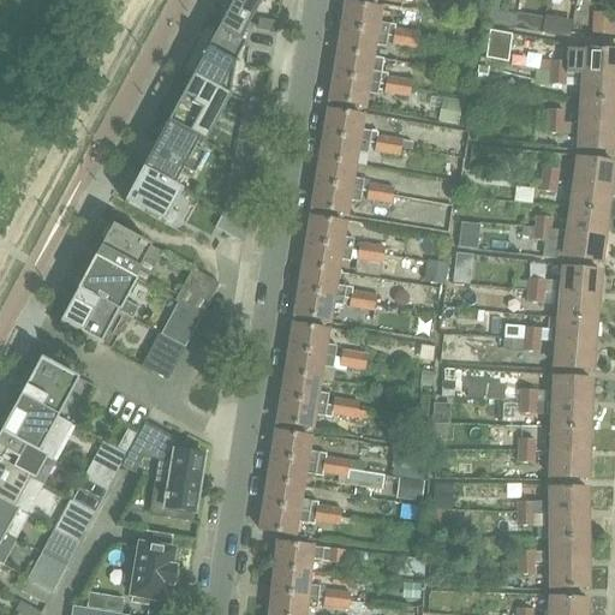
[(232,0),(218,29),(239,41),(261,0),(232,0)]
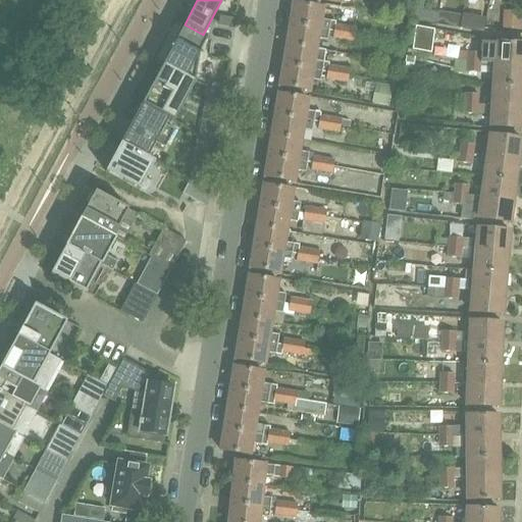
[(424,0),(421,0),(415,0),(413,18),(435,21),(437,12),(423,10),(424,0)]
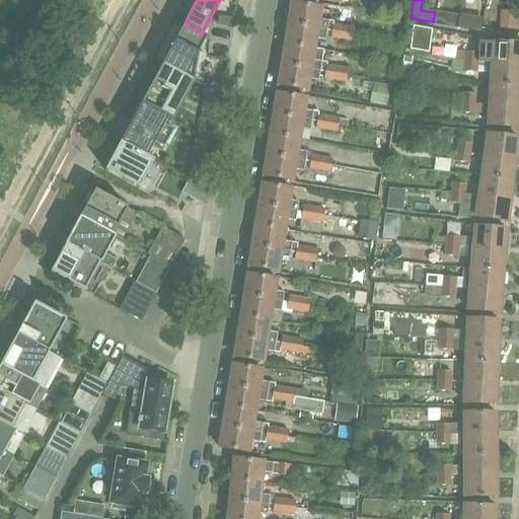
[(320,8),(311,7),(291,3),(288,23),(327,30),(331,30),(331,25),(332,21),(319,19),(320,8)]
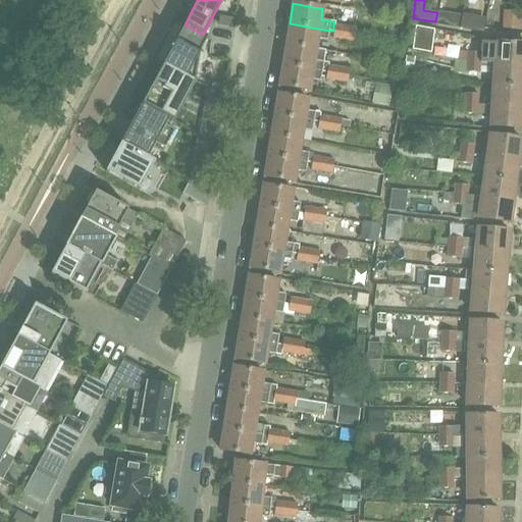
[(521,11),(503,10),(502,29),(521,30),(521,11)]
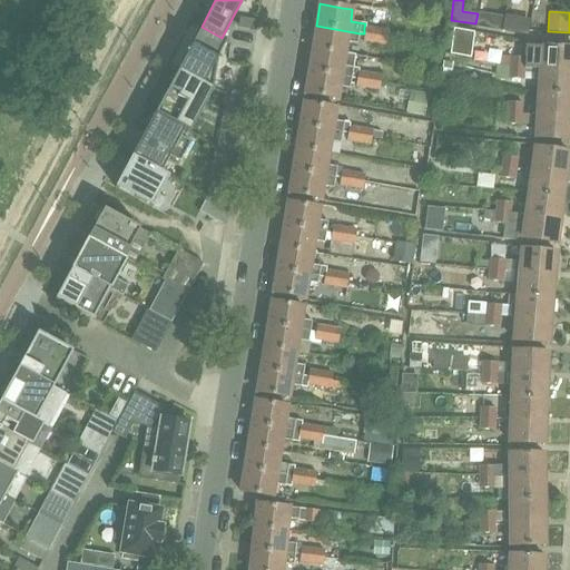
[(504,17),(479,12),(475,27),(501,31),(504,17)]
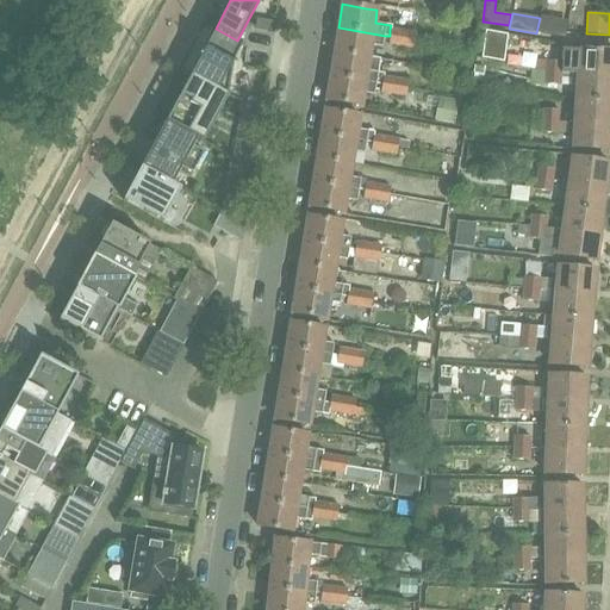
[(540,18),(536,33),(553,37),(556,19),(540,16),(540,18)]
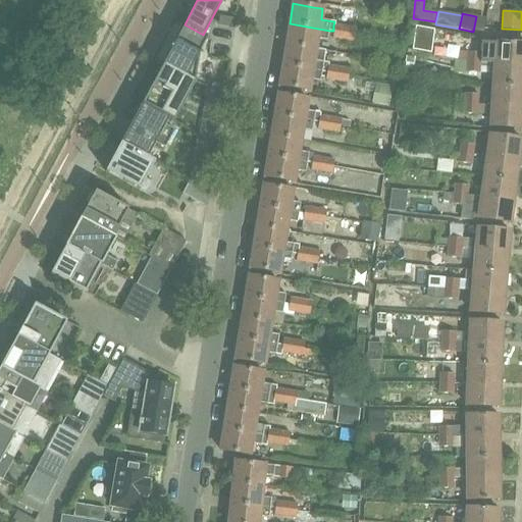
[(219,14),(217,24),(232,27),(235,16),(219,14)]
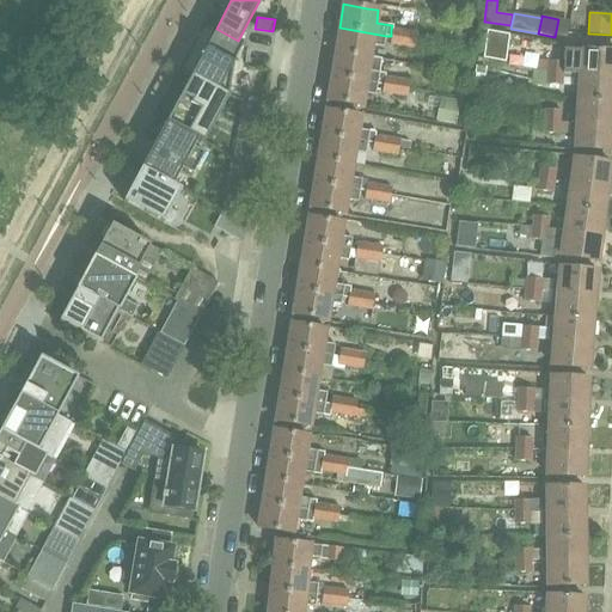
[(340,28),(335,53),(371,57),(372,46),(384,47),(386,36),(340,28)]
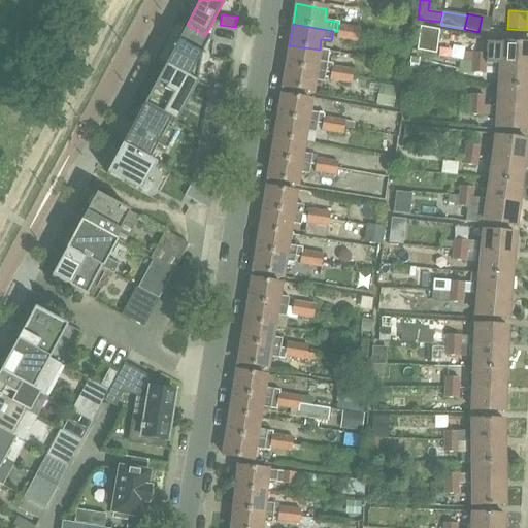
[(187,25),(165,65),(197,83),(202,53),(209,38),(205,35),(187,25)]
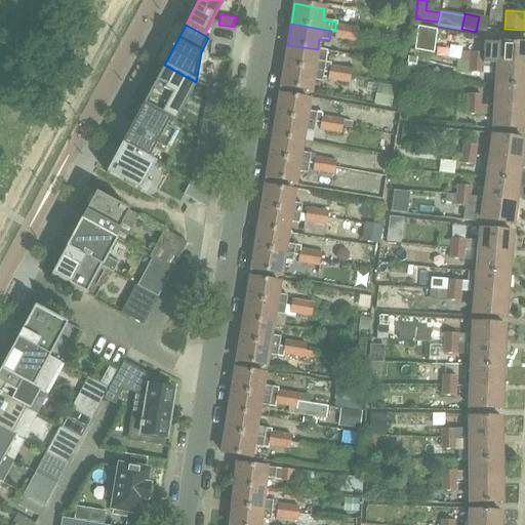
[(345,41),(347,28),(335,26),(335,31),(333,39),(345,41)]
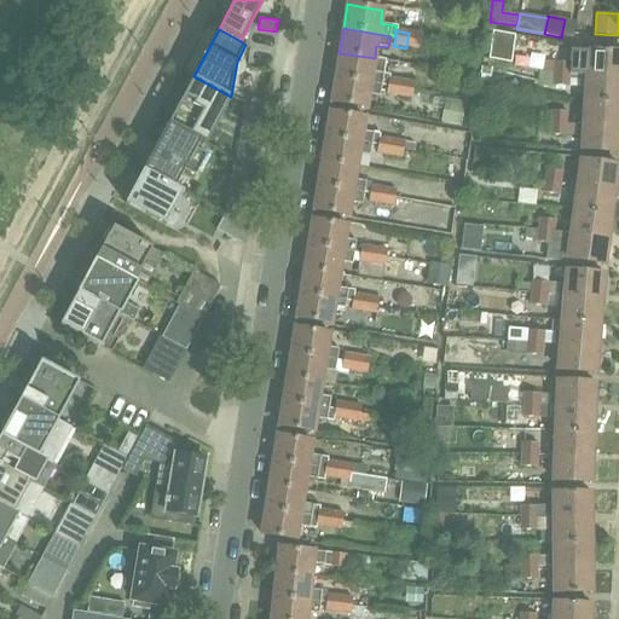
[(491,32),(487,58),(510,62),(514,34),(493,32),(491,32)]
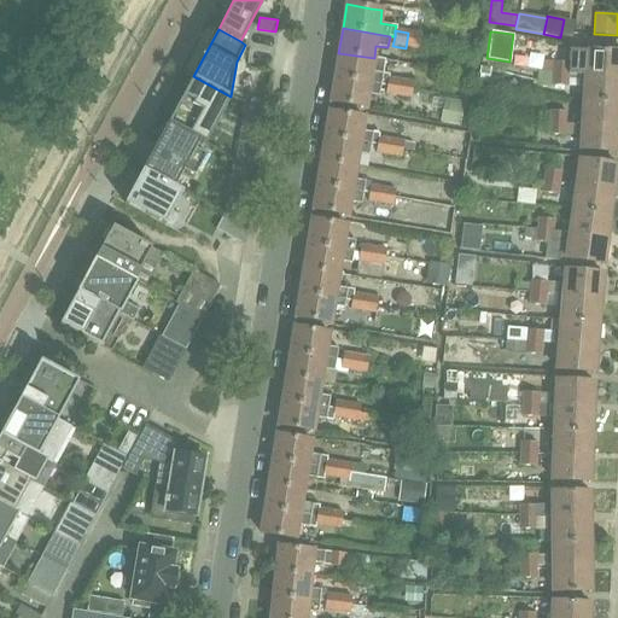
[(421,34),(408,33),(406,48),(419,51),(421,34)]
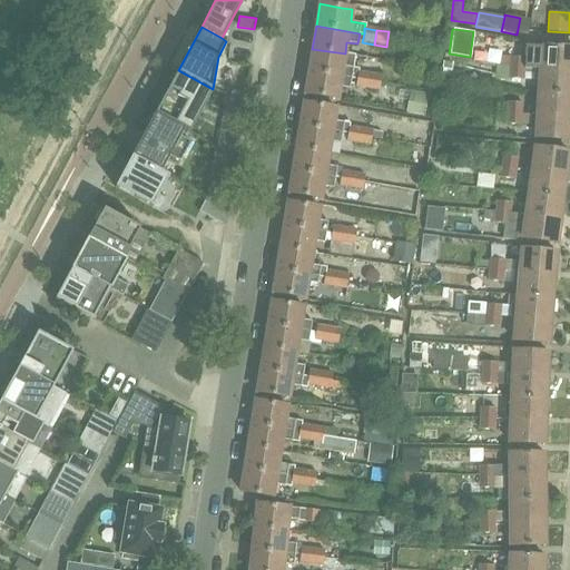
[(524,67),(534,68),(569,69),(569,47),(529,45),(529,46),(524,45),(523,58),(526,58),(524,67)]
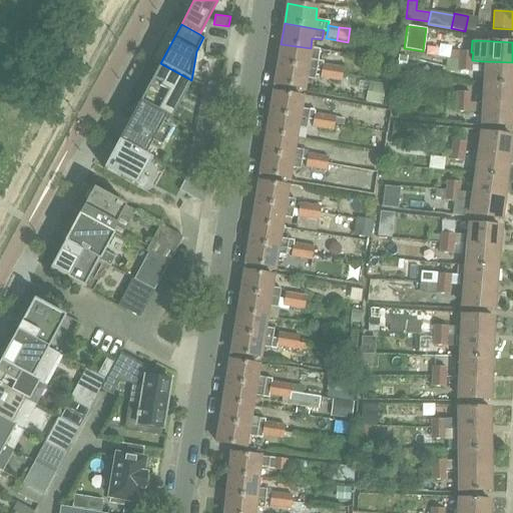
[(281,44),(278,64),(317,70),(321,70),(322,64),(322,62),(318,61),(320,50),(311,48),(281,44)]
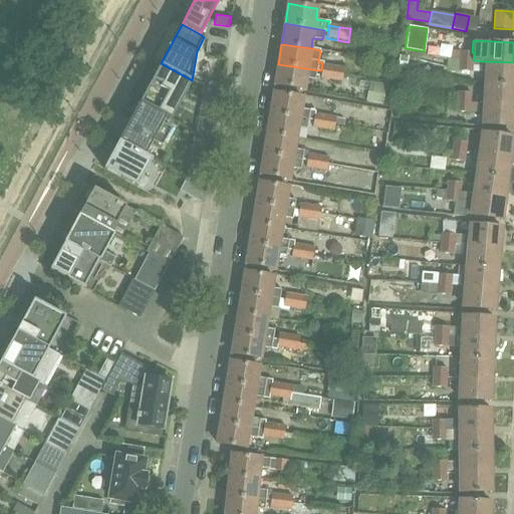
[(459,51),(458,61),(473,62),(473,60),(474,52),(472,52),(459,51)]
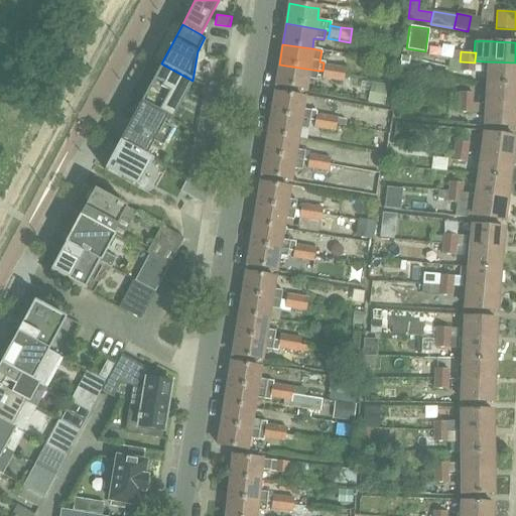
[(400,55),(399,70),(401,70),(408,71),(410,56),(400,55)]
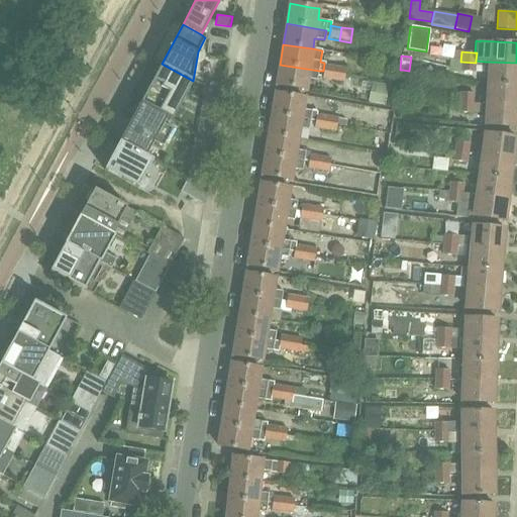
[(475,73),(476,63),(460,62),(459,71),(475,73)]
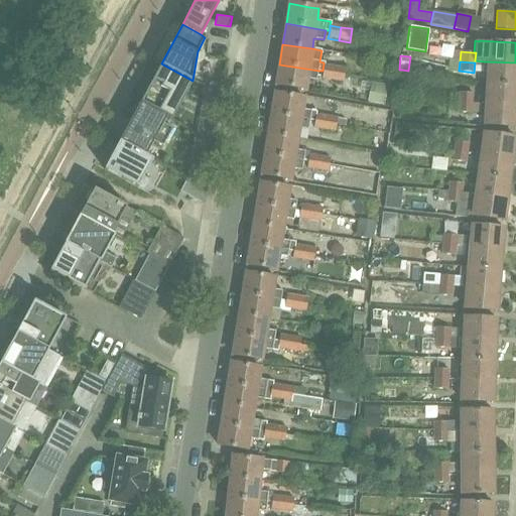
[(488,72),(487,82),(515,84),(515,62),(484,61),(483,71),(488,72)]
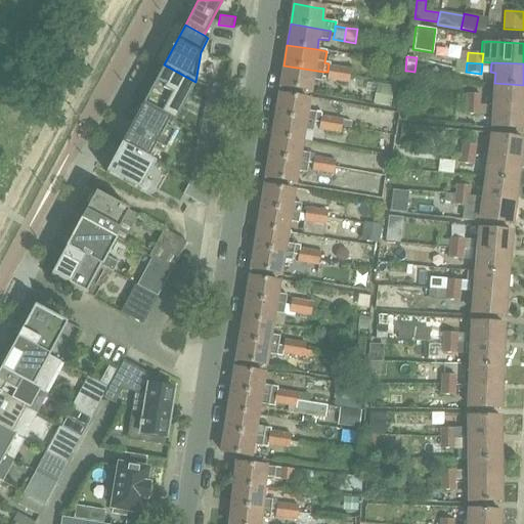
[(164,64),(142,104),(169,119),(175,122),(195,82),(164,64)]
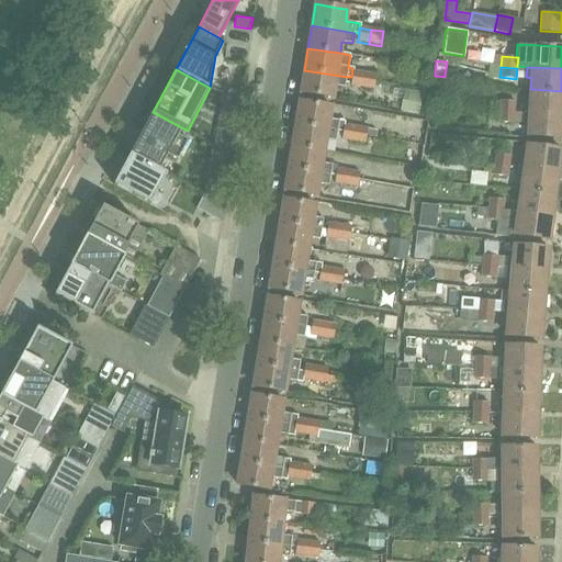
[(304,70),(301,93),(333,98),(335,86),(345,87),(347,77),(304,70)]
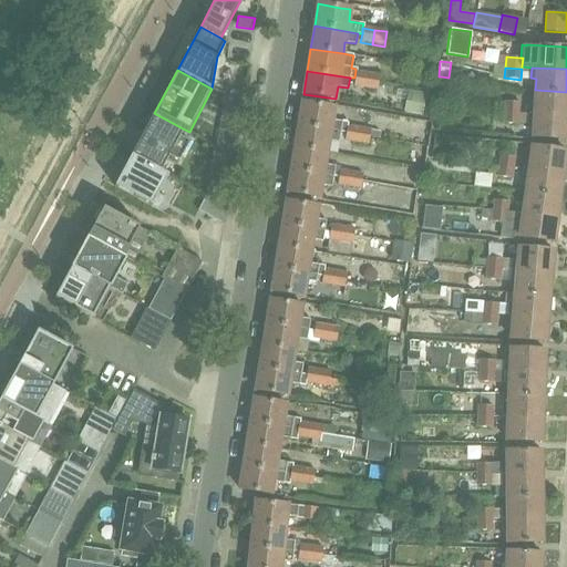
[(364,89),(368,73),(356,71),(354,78),(353,86),(364,89)]
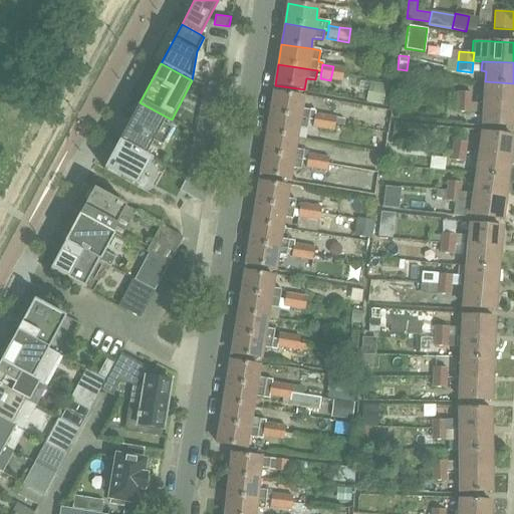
[(333,66),(330,80),(341,82),(343,68),(333,66)]
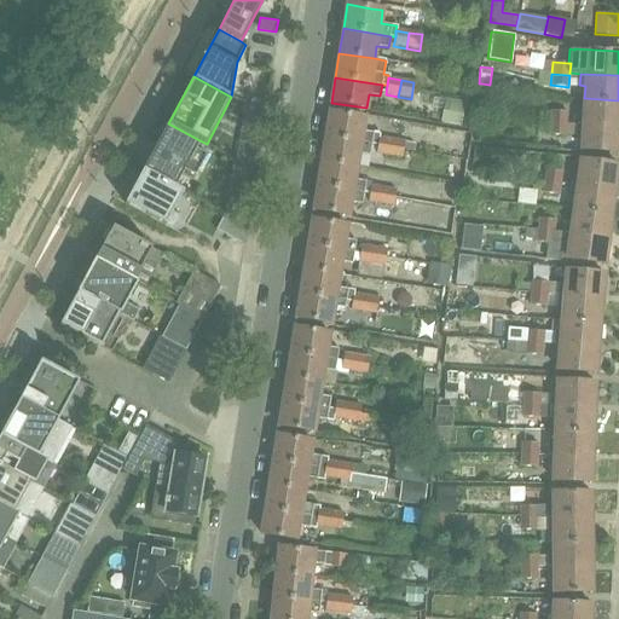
[(578,113),(577,123),(618,126),(618,100),(584,98),(583,111),(578,111),(578,113)]
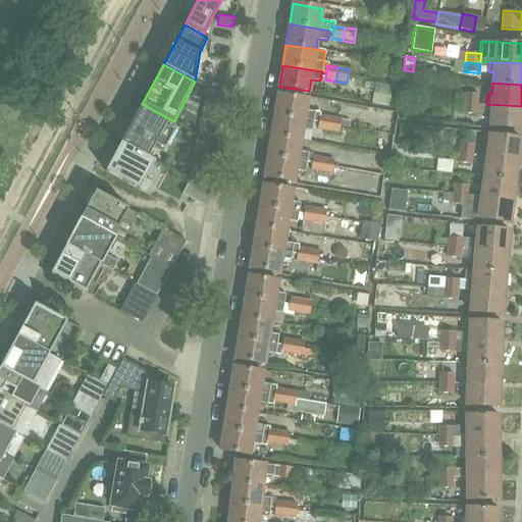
[(375,84),(372,103),(388,106),(393,86),(375,84)]
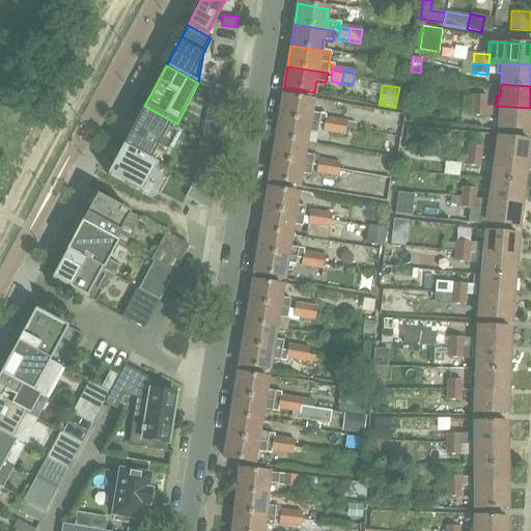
[(213,89),(205,136),(221,139),(228,91),(213,89)]
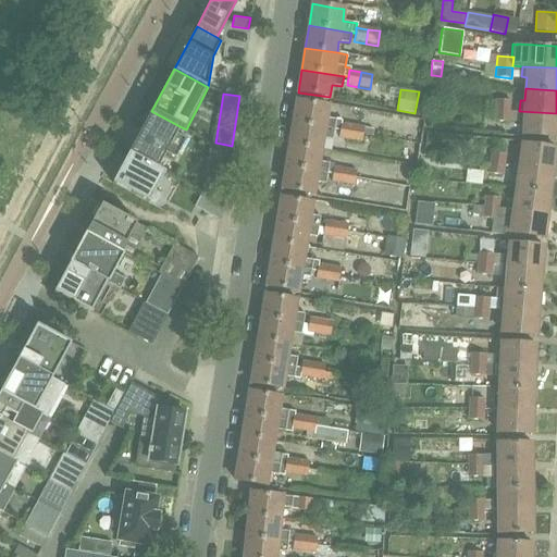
[(510,111),(510,100),(494,99),(494,110),(510,111)]
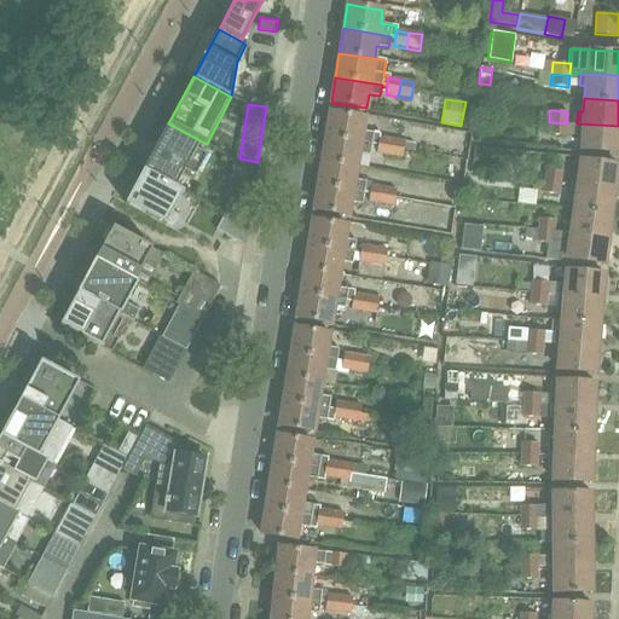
[(325,137),(372,144),(377,144),(379,136),(379,133),(363,131),(365,117),(330,111),(325,137)]
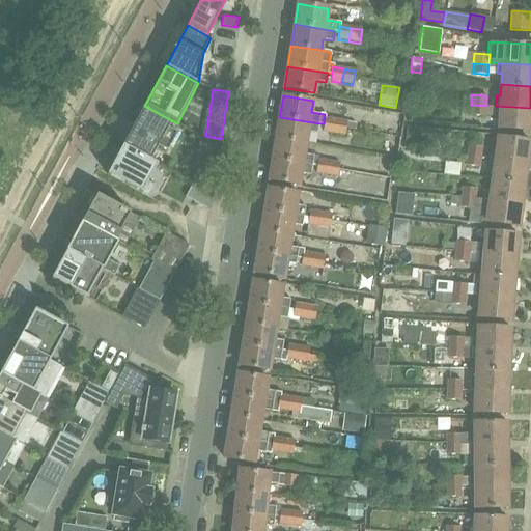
[(485,116),(486,106),(471,105),(470,114),(485,116)]
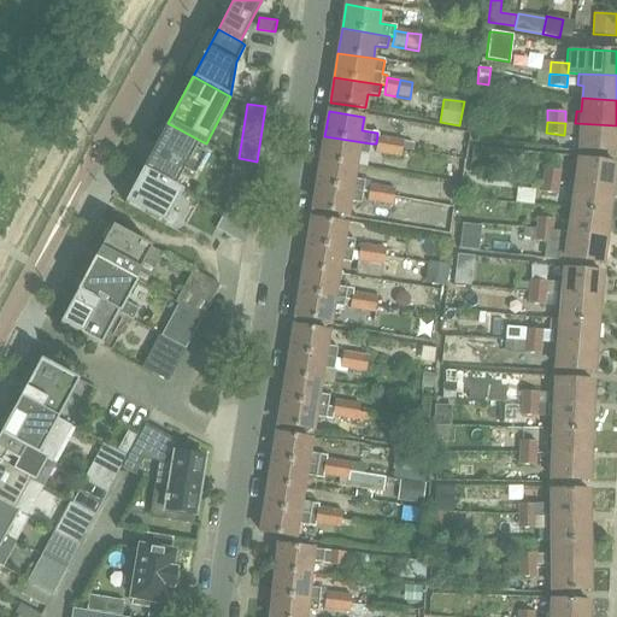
[(195,148),(199,140),(168,123),(142,169),(174,187),(183,169),(194,175),(206,154),(195,148)]
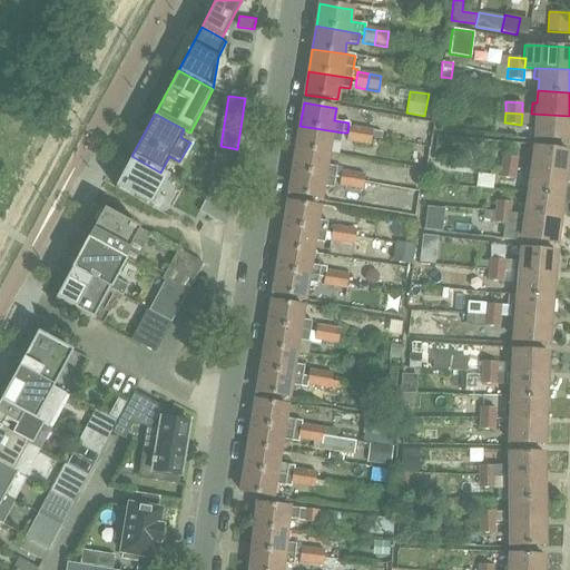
[(569,134),(569,116),(531,114),(531,125),(536,126),(536,137),(569,139),(569,134)]
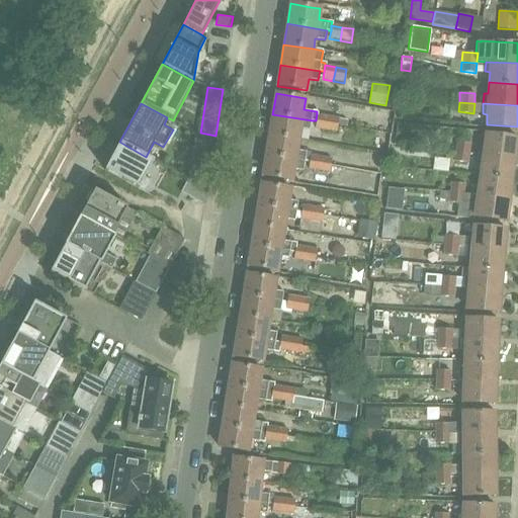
[(315,130),(326,131),(328,114),(317,113),(316,120),(315,130)]
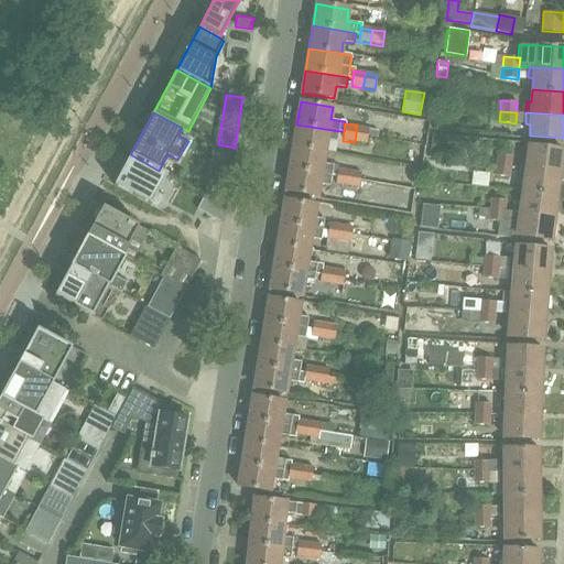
[(339,131),(296,125),(293,147),(325,152),(327,140),(337,141),(339,131)]
